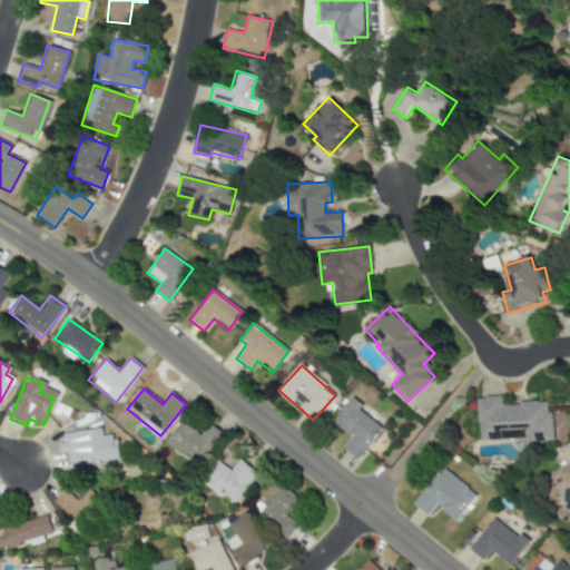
[(479,442),(552,439),(550,402),(502,403),(502,396),(477,397),(479,442)]
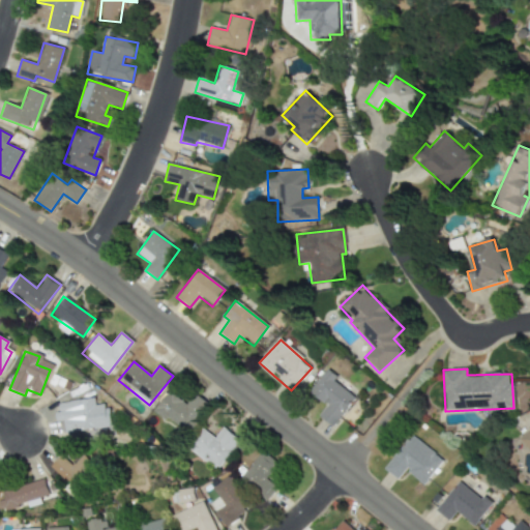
[(319,416),(332,427),(355,398),(333,381),(336,377),(327,370),(310,391),(327,406),(319,416)]
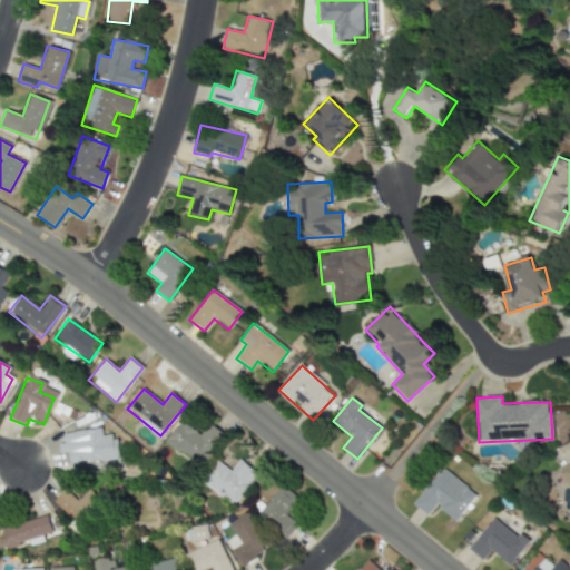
[(219,441),(205,430),(200,435),(182,420),(164,443),(176,452),(179,450),(200,467),(219,441)]
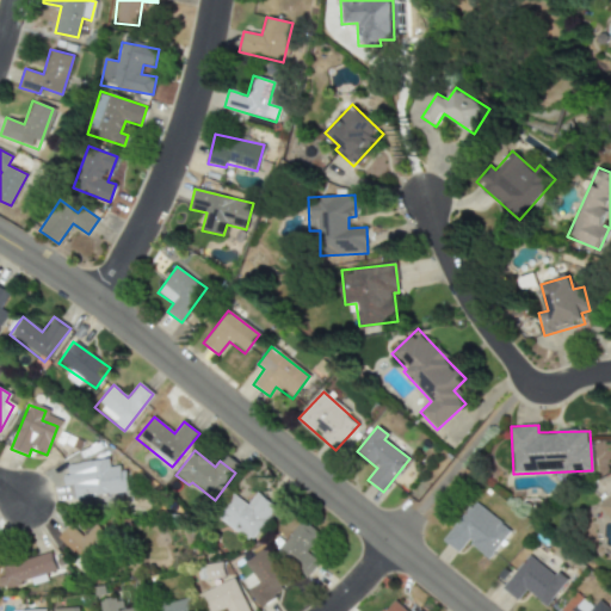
[(78,463),(80,479),(72,480),(75,500),(128,492),(123,464),(109,467),(107,458),(78,463)]
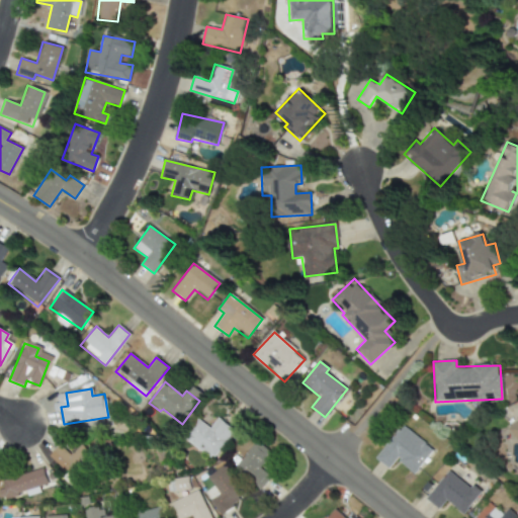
[(234,430),(218,417),(209,428),(197,419),(183,438),(210,459),(234,430)]
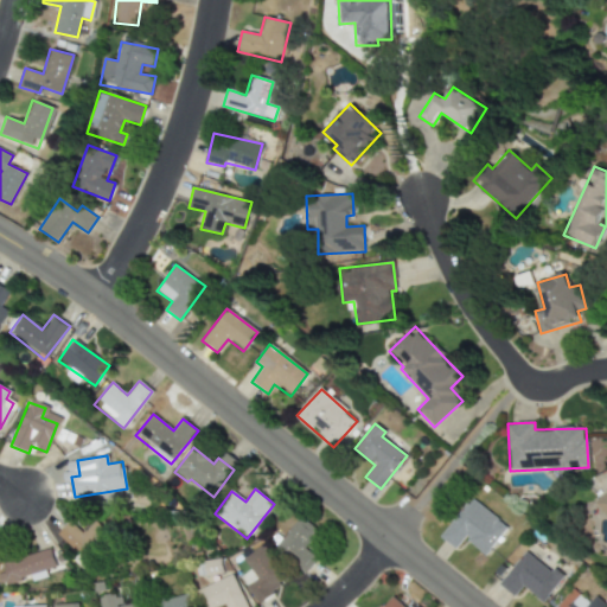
[(606,491),(593,503),(606,519),(606,491)]
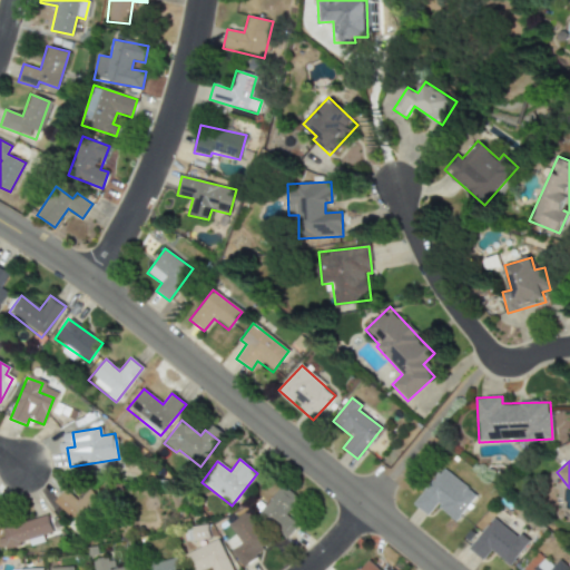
[(414,505),(429,517),(436,505),(457,521),(477,494),(441,469),(414,505)]
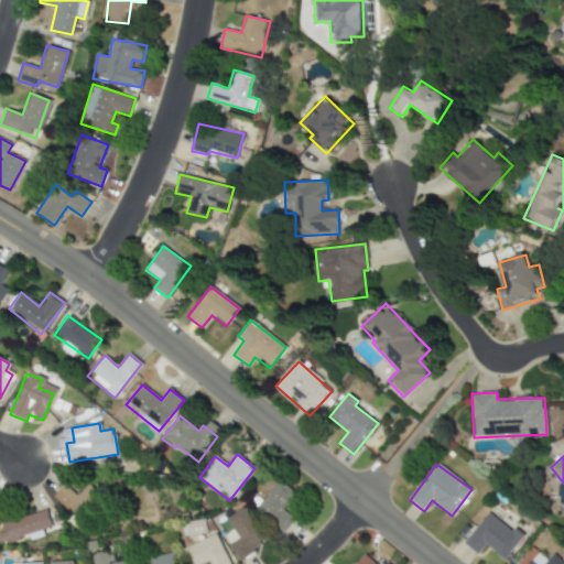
[(284,533),(295,519),(283,510),(296,494),(280,479),(256,510),(284,533)]
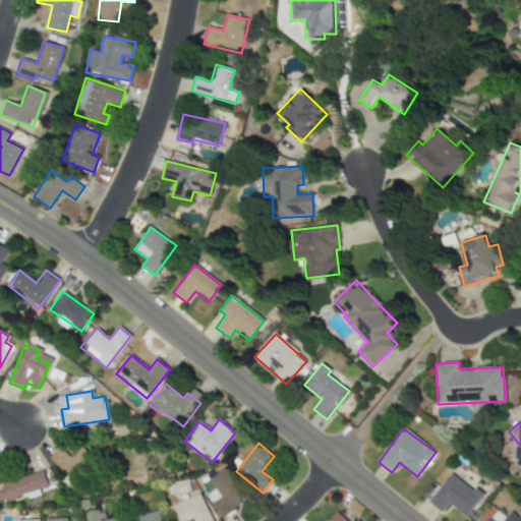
[(49,460),(71,480),(93,457),(81,447),(71,457),(60,447),(49,460)]
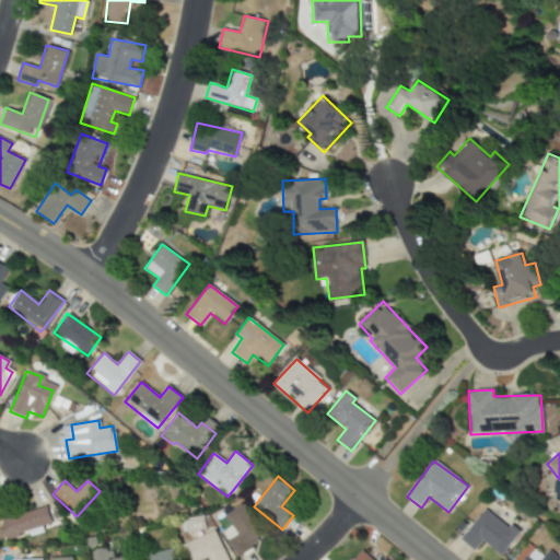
[(238,557),(265,538),(242,504),(224,516),(231,526),(221,533),(238,557)]
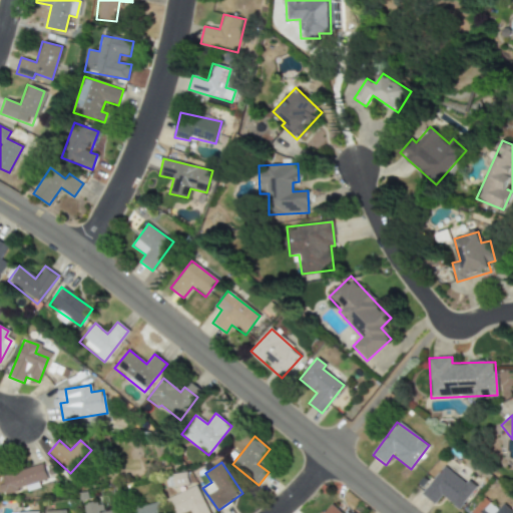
[(0,491),(47,482),(43,464),(1,473),(3,484),(0,485),(0,491)]
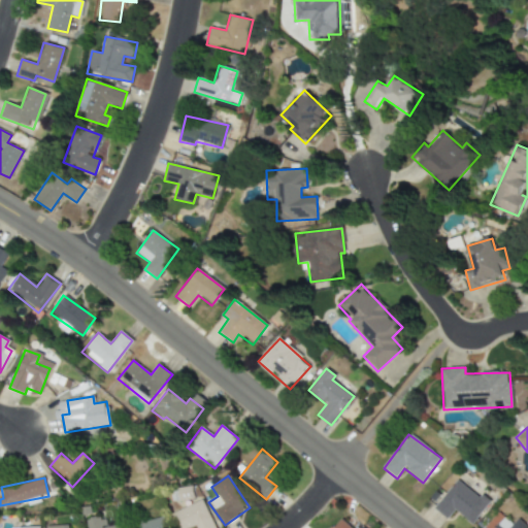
[(491,501),(482,494),(480,497),(456,480),(434,509),(448,519),(455,510),(473,524),(491,501)]
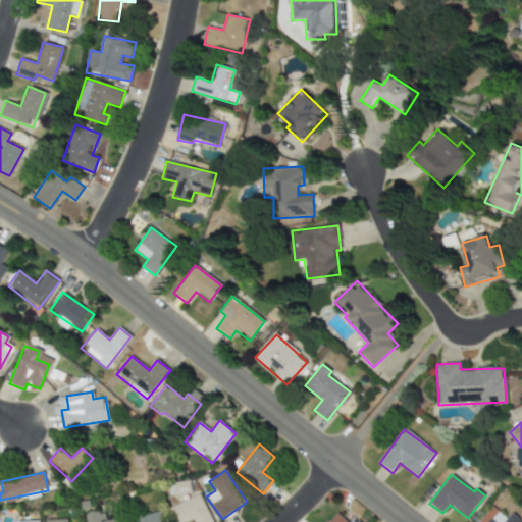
[(213,521),(200,493),(169,509),(175,521),(189,521),(193,520),(194,521),(213,521)]
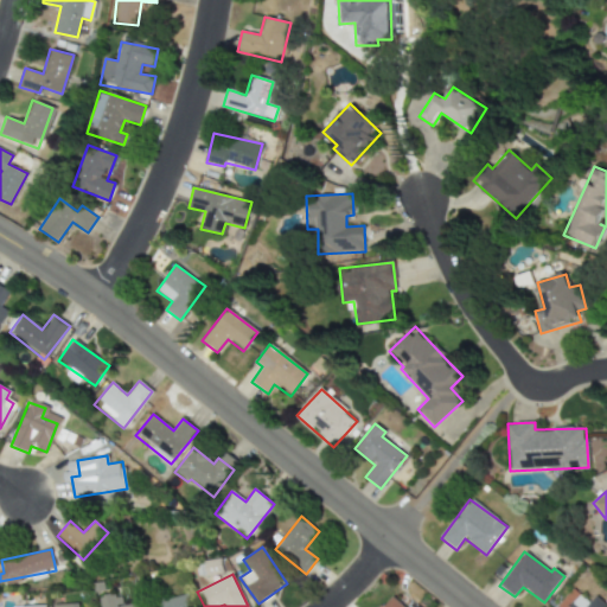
[(588,604),(573,588),(556,606),(557,606),(606,606),(595,596),(588,604)]
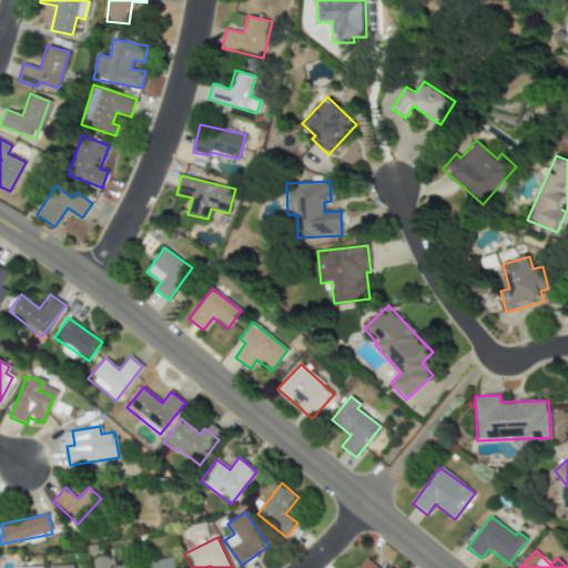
[(133,567),(133,564),(114,566),(113,556),(92,559),(93,567),(133,567)]
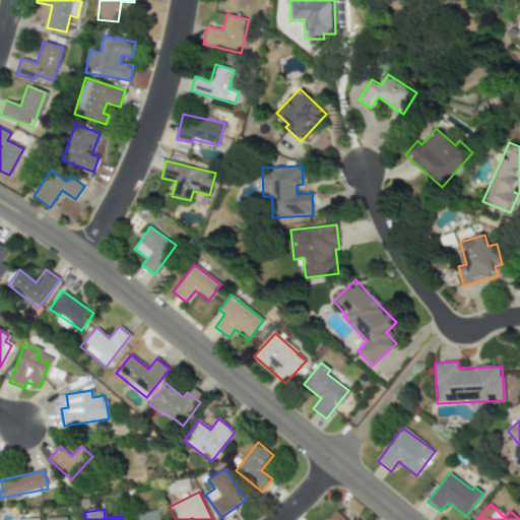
[(163,519),(160,509),(129,517),(129,519),(163,519)]
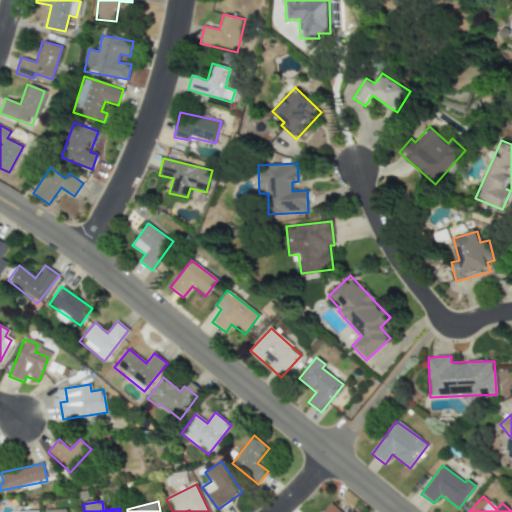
[(340,511),(329,501),(318,511),(340,511)]
